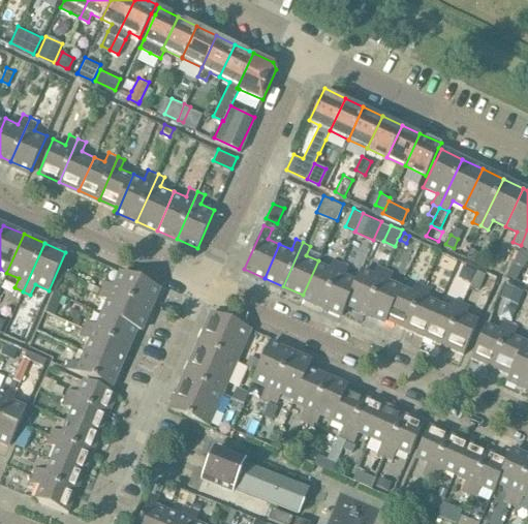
[(478,249),(471,246),(467,254),(474,258),(478,249)]
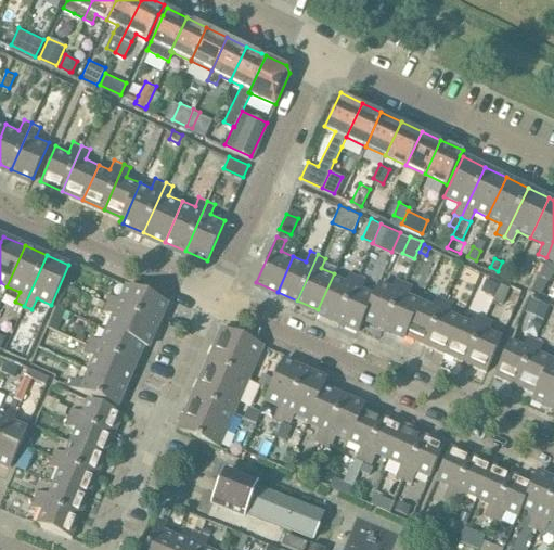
[(540,271),(535,283),(543,288),(550,276),(551,277),(553,270),(553,261),(546,258),(541,268),(540,271)]
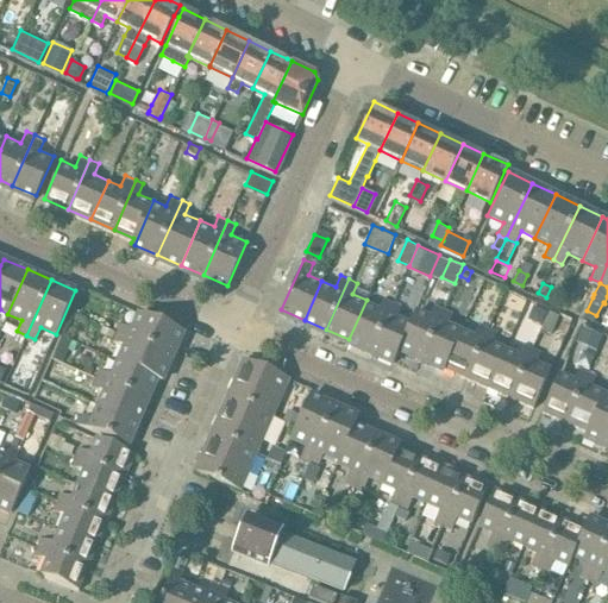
[(583,289),(572,309),(584,315),(587,311),(593,297),(594,294),(583,289)]
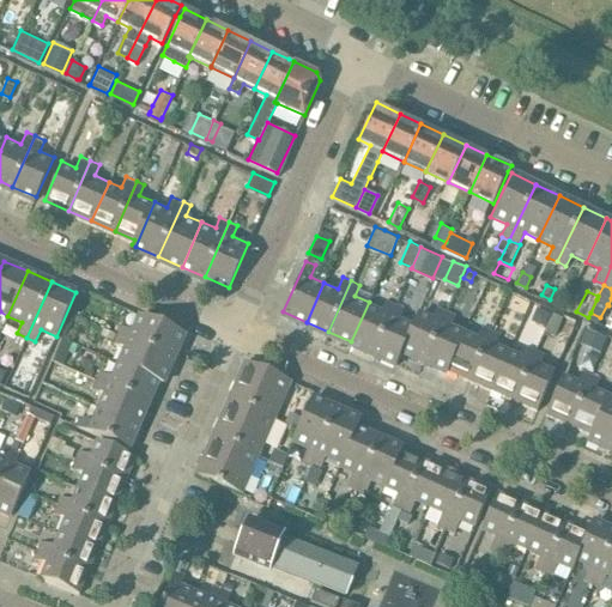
[(369,302),(351,341),(374,351),(397,301),(387,297),(382,308),(369,302)]
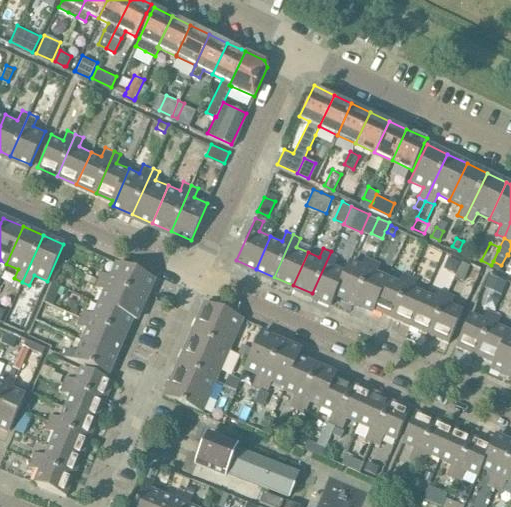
[(331,251),(312,293),(331,302),(336,291),(345,269),(345,268),(334,264),(338,254),(331,251)]
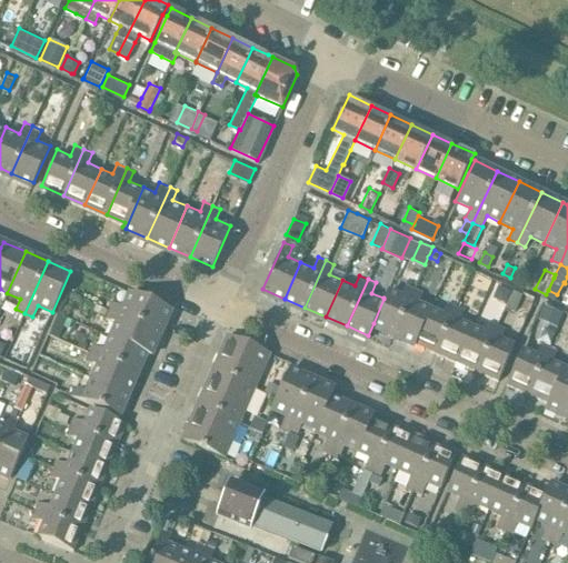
[(394,332),(415,285),(407,282),(402,292),(388,285),(384,298),(384,299),(374,323),(394,332)]
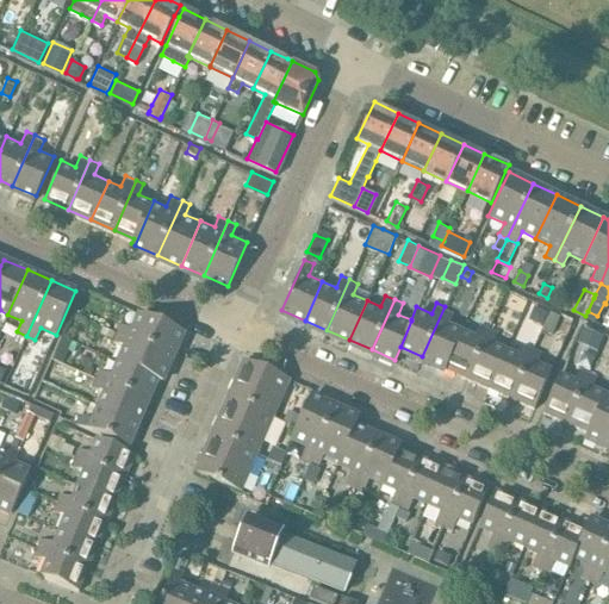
[(445,306),(422,356),(445,366),(463,327),(448,321),(453,310),(445,306)]
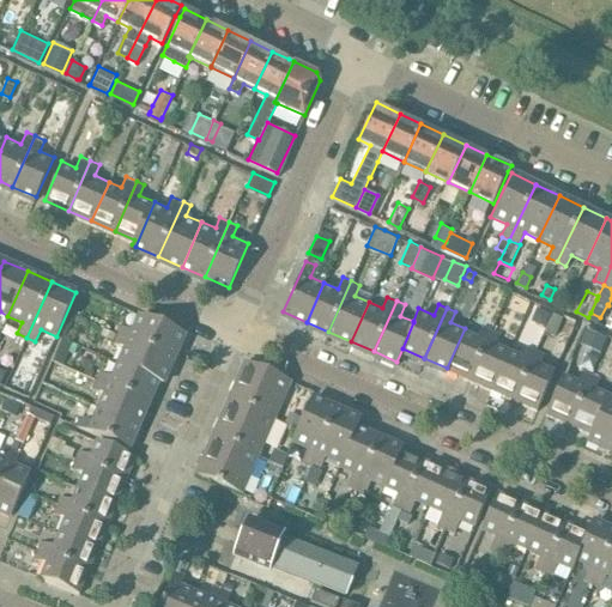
[(553,310),(545,328),(556,333),(563,315),(553,310)]
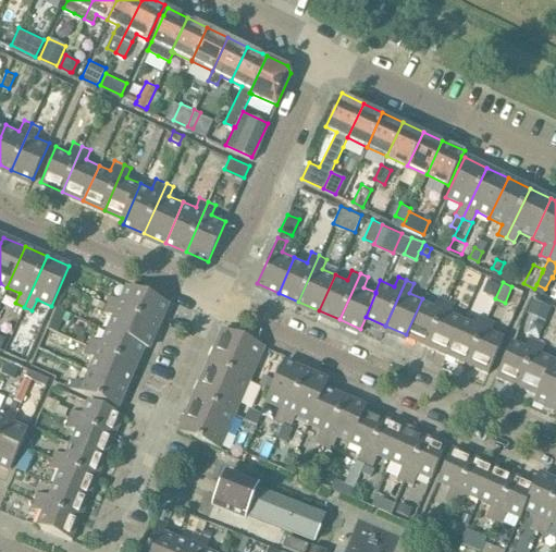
[(165,301),(125,283),(119,297),(109,293),(106,301),(157,322),(165,301)]
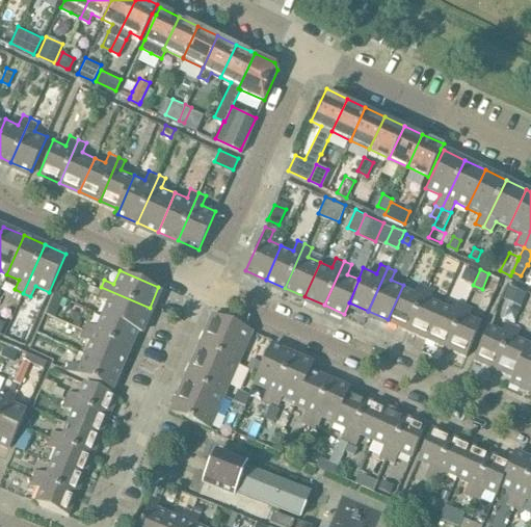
[(403,285),(388,319),(407,327),(427,284),(419,281),(415,290),(403,285)]
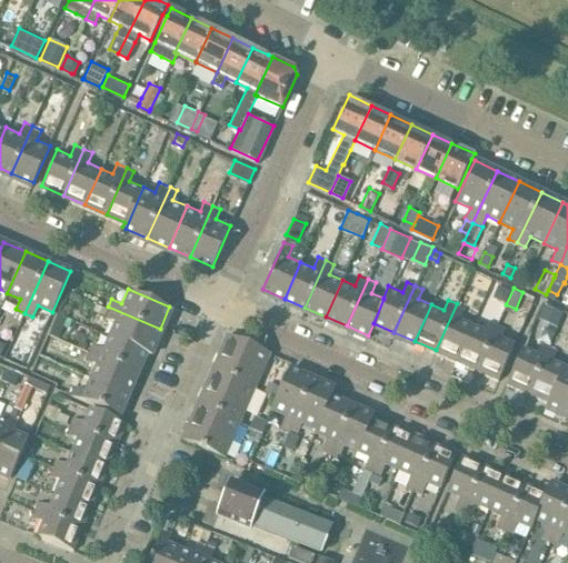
[(108,307),(96,301),(92,309),(105,314),(105,315),(115,320),(109,332),(150,350),(160,329),(108,307)]
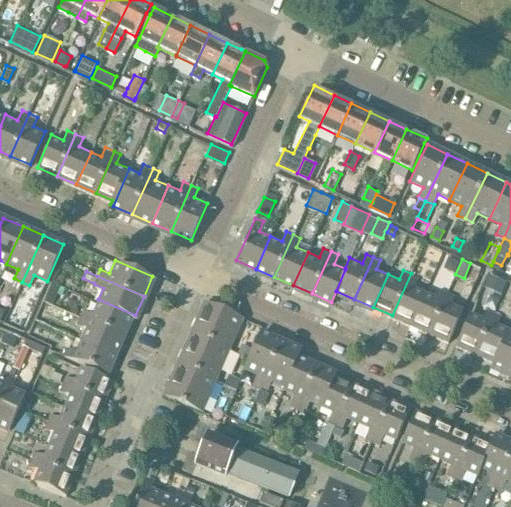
[(489,272),(484,284),(501,292),(506,280),(489,272)]
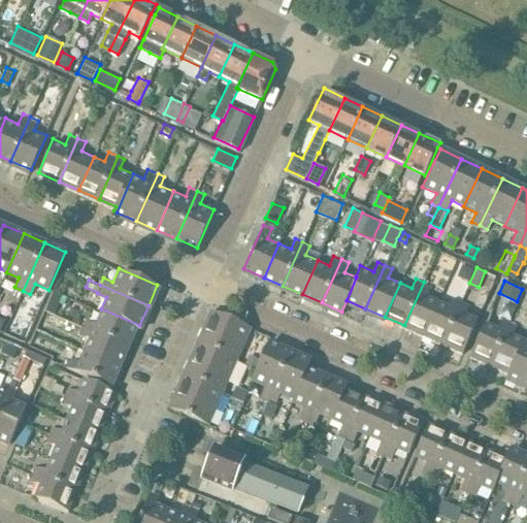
[(424,282),(404,325),(424,334),(438,300),(427,295),(431,285),(424,282)]
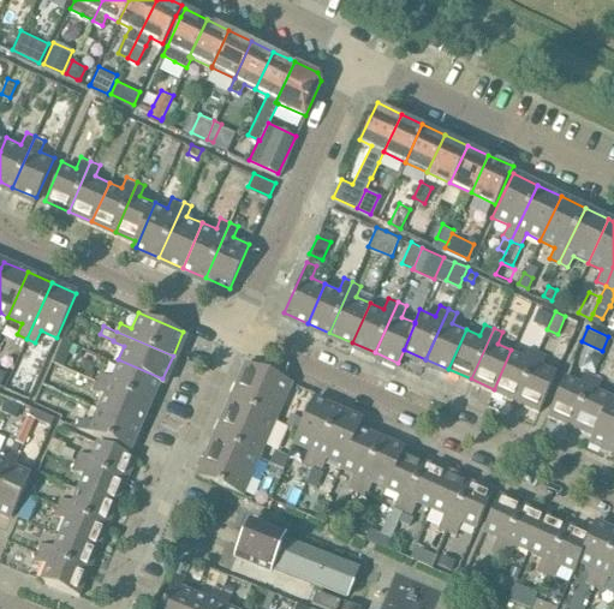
[(64,335),(54,356),(65,360),(75,340),(64,335)]
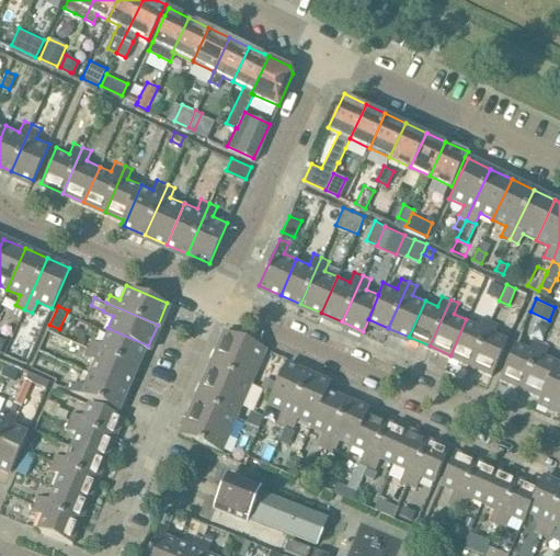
[(466,319),(450,355),(471,364),(491,318),(482,315),(478,325),(466,319)]
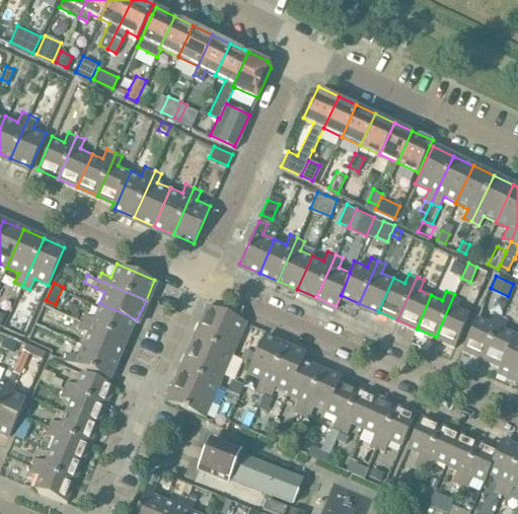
[(455,345),(470,312),(458,306),(461,297),(454,294),(436,337),(455,345)]
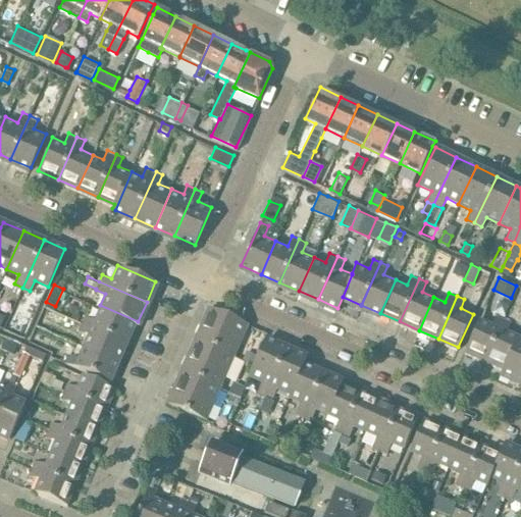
[(82,320),(125,340),(133,322),(137,324),(138,321),(100,305),(95,317),(85,313),(82,320)]
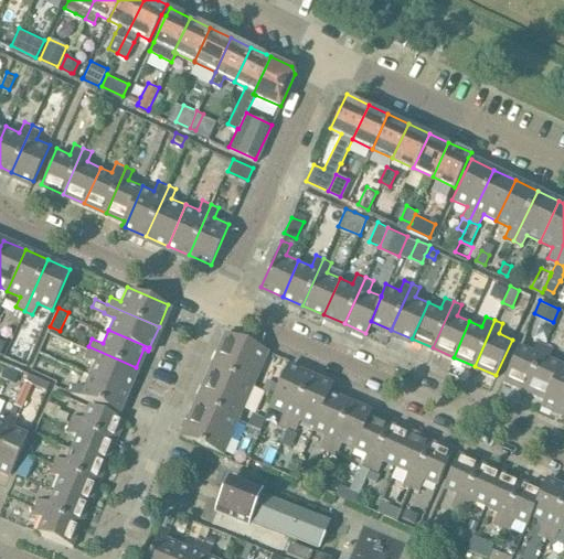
[(211,365),(255,384),(270,348),(226,330),(211,365)]
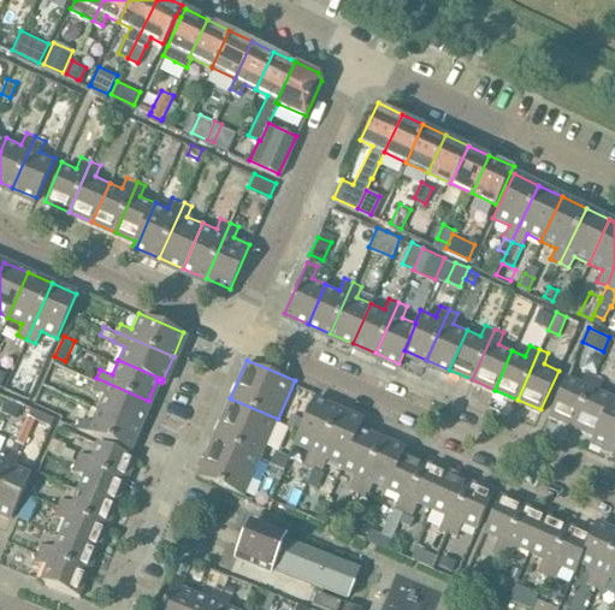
[(566,374),(550,409),(575,420),(596,373),(586,369),(581,380),(566,374)]
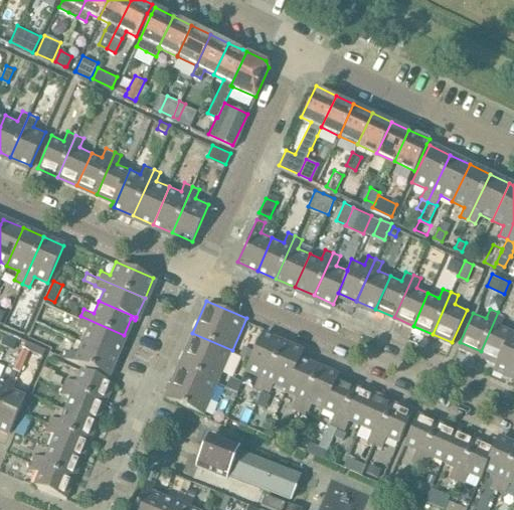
[(498,312),(481,351),(497,359),(500,360),(513,330),(501,325),(505,316),(498,312)]
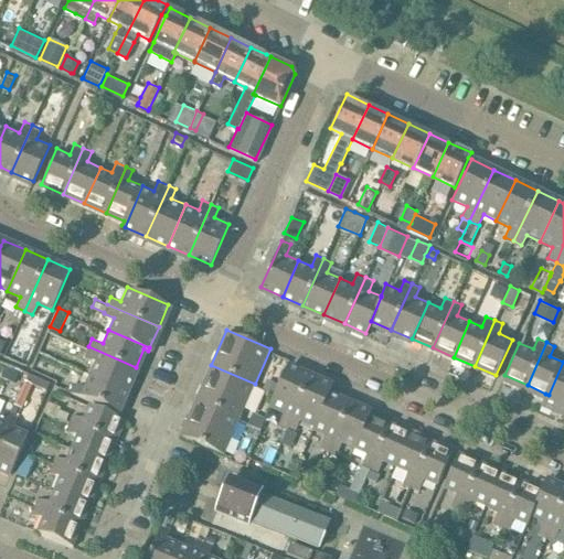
[(89,372),(127,388),(136,367),(88,346),(85,355),(95,359),(89,372)]
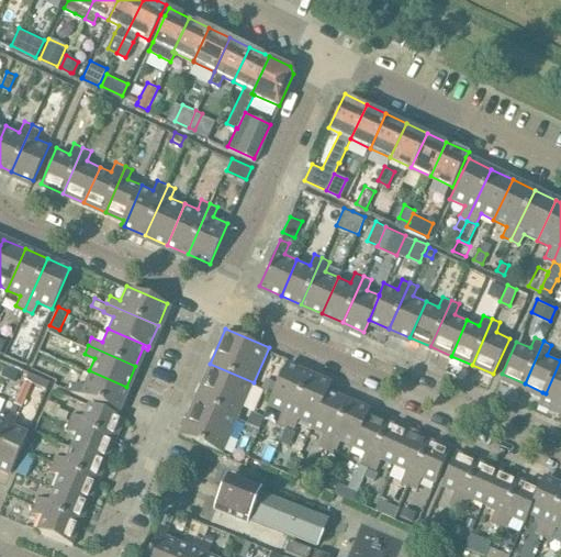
[(560,360),(546,393),(542,392),(539,400),(560,410),(560,360)]
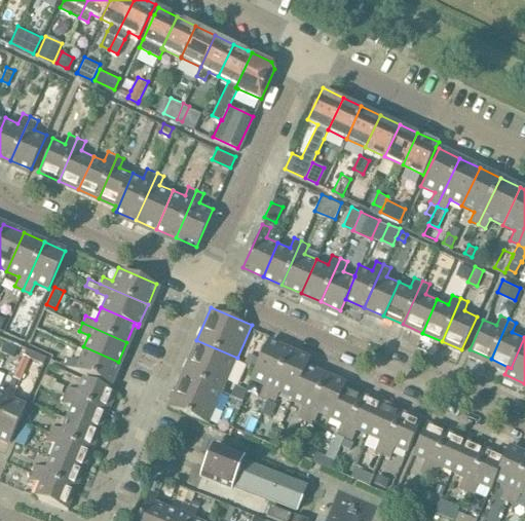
[(19,344),(6,339),(2,349),(13,356),(19,344)]
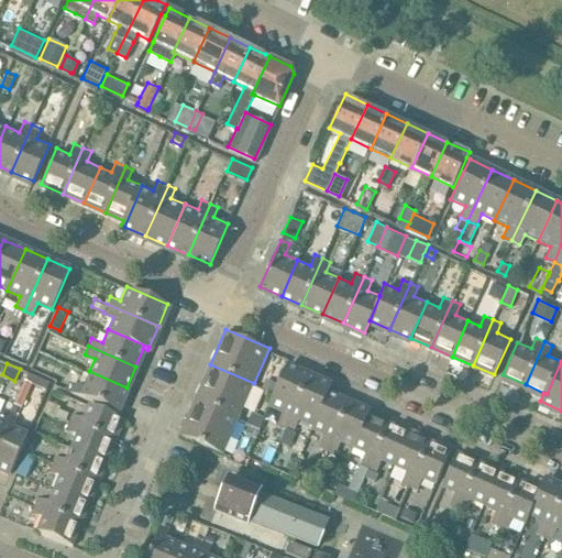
[(254,383),(210,364),(196,397),(239,417),(254,383)]
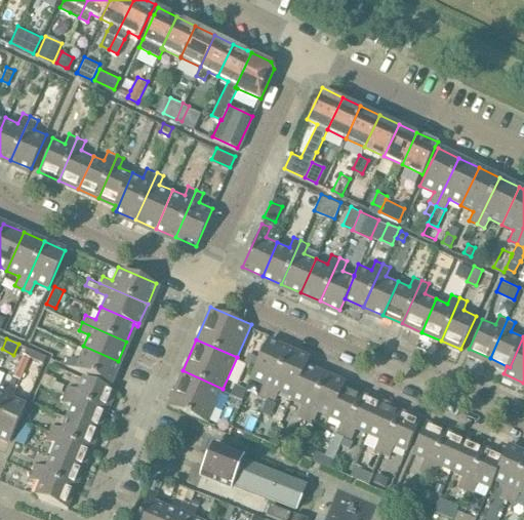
[(267,340),(258,357),(255,365),(249,377),(263,384),(258,393),(266,396),(286,349),(267,340)]
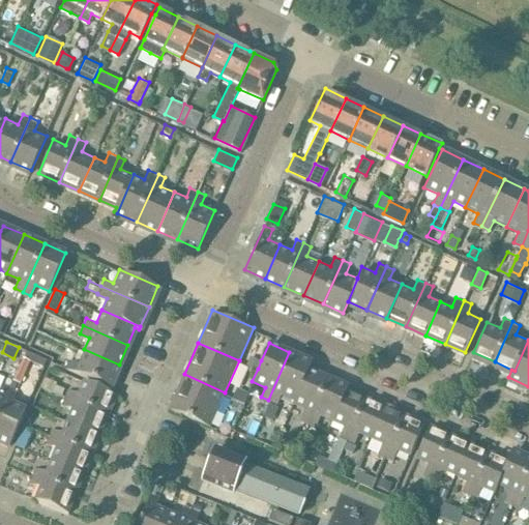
[(48,357),(27,348),(13,378),(21,381),(31,358),(45,365),(48,357)]
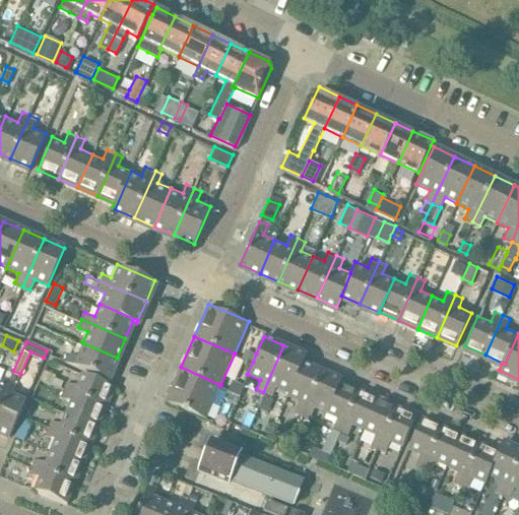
[(64,359),(108,377),(117,358),(82,342),(77,355),(68,350),(64,359)]
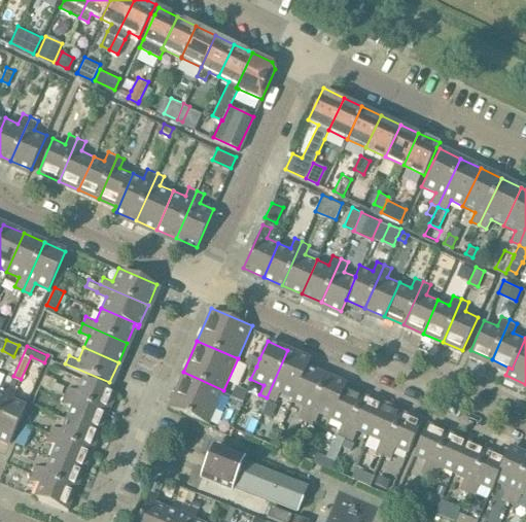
[(287,350),(267,397),(276,402),(280,392),(290,396),(304,367),(307,368),(310,360),(287,350)]
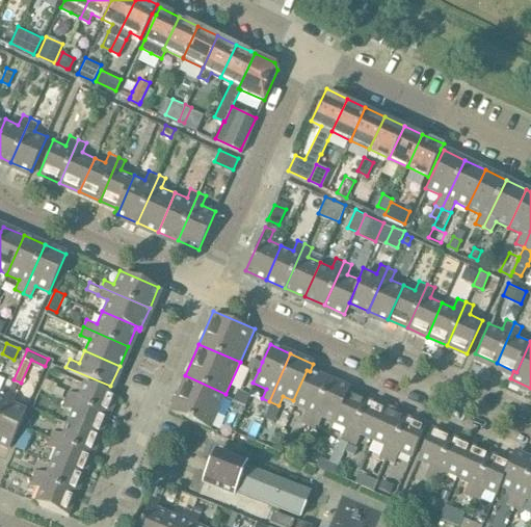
[(258,368),(262,360),(251,356),(248,364),(258,368)]
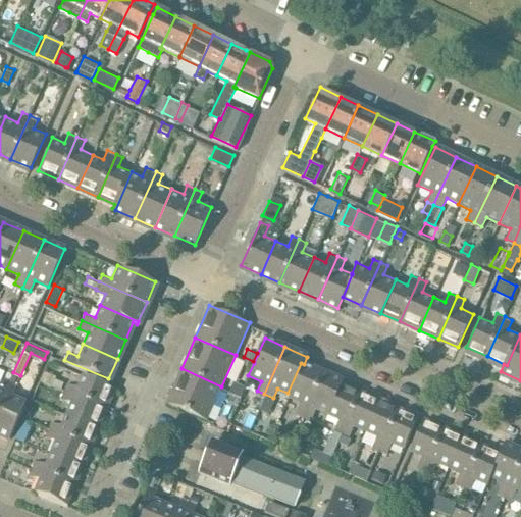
[(301,414),(320,371),(304,364),(301,363),(288,393),(289,394),(288,397),(300,403),(296,412),(301,414)]
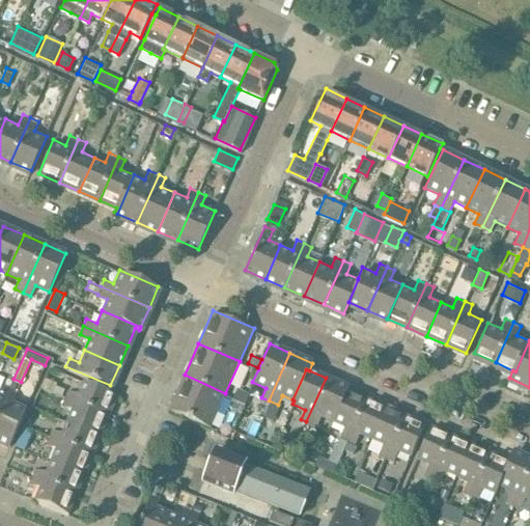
[(170,408),(211,426),(225,393),(185,375),(170,408)]
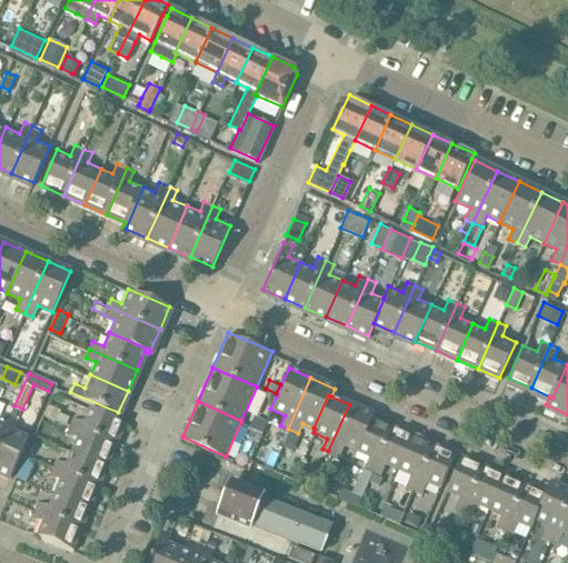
[(45,412),(57,418),(61,410),(62,408),(49,402),(45,412)]
